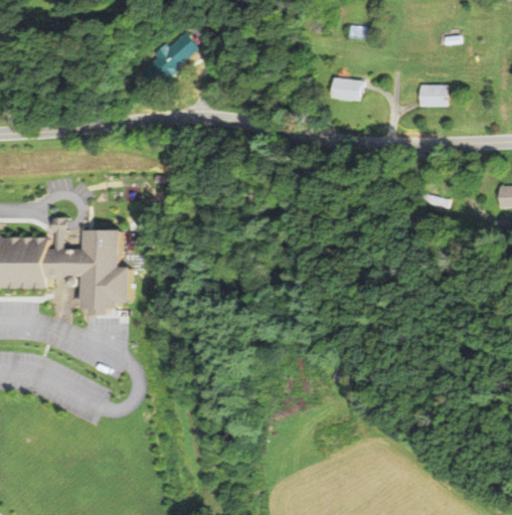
[(353,25),(351,37),(362,39),(364,27),(353,25)]
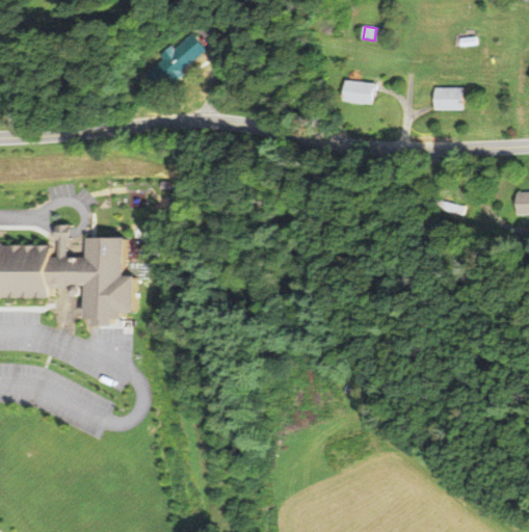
[(191,34),(175,49),(172,46),(160,55),(164,58),(147,74),(160,89),(205,50),(191,34)]
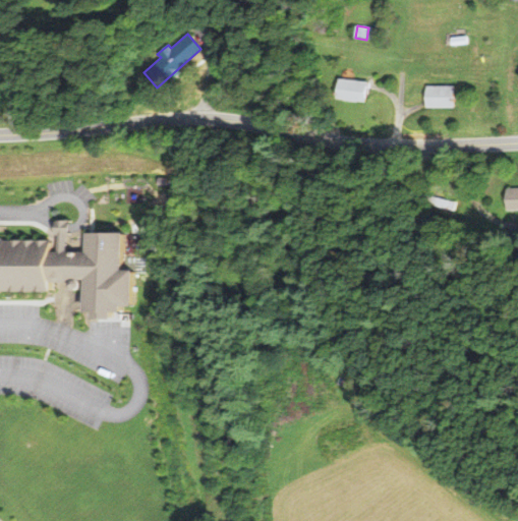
[(448,38),(449,45),(464,43),(464,36),(448,38)]
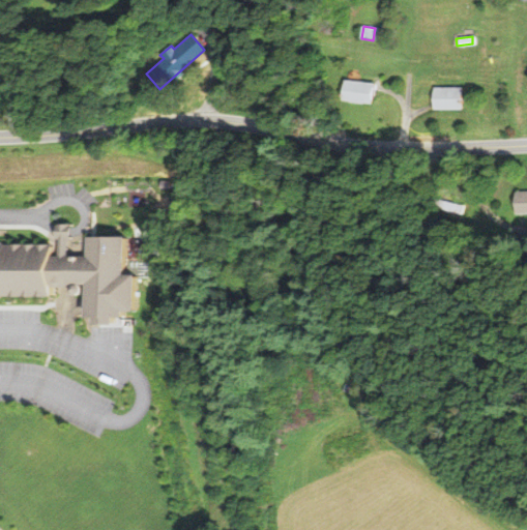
[(343,80),(340,98),(369,102),(372,84),(343,80)]
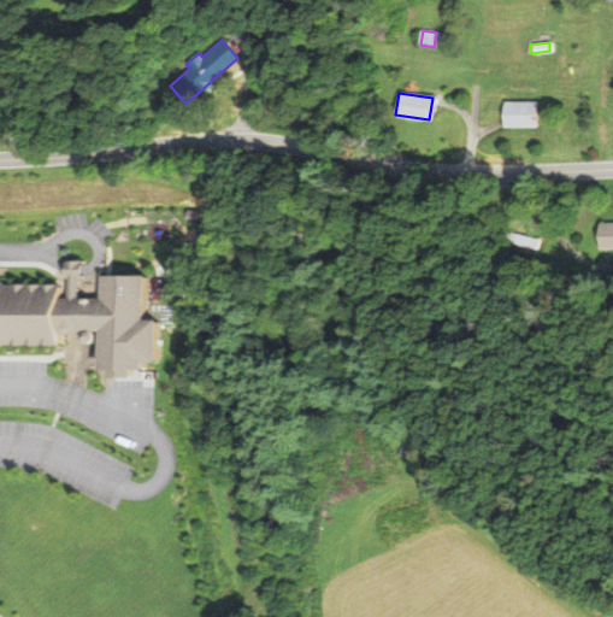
[(501,100),(501,125),(534,125),(534,101),(501,100)]
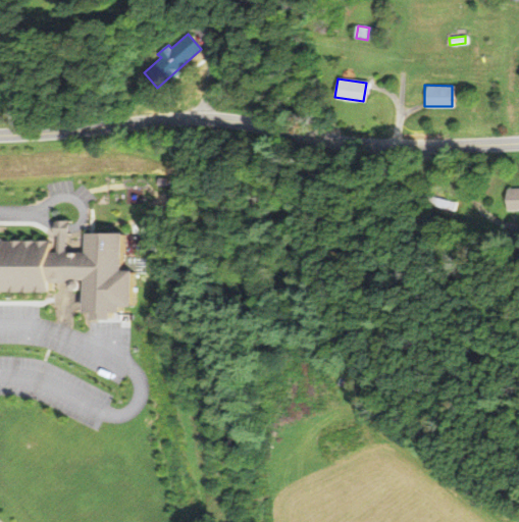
[(500,212),(518,211),(518,189),(500,190),(500,212)]
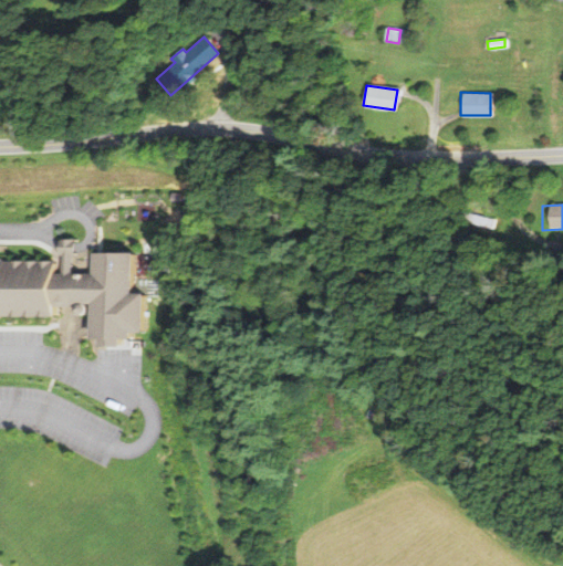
[(0,313),(60,314),(60,304),(98,305),(98,338),(139,338),(139,331),(150,331),(152,294),(138,294),(138,254),(97,254),(97,274),(55,274),(55,261),(0,260),(0,313)]
